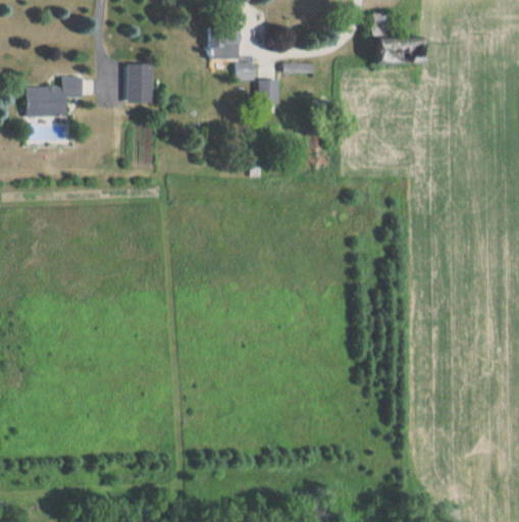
[(221,45),(208,45),(208,58),(239,58),(239,37),(221,37),(221,45)]
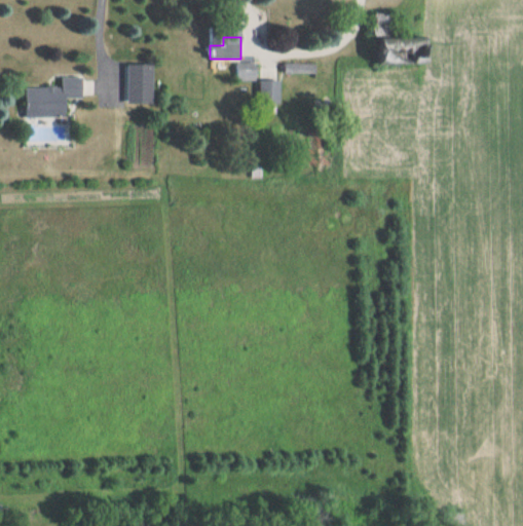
[(154,63),(127,63),(127,103),(154,103),(154,63)]
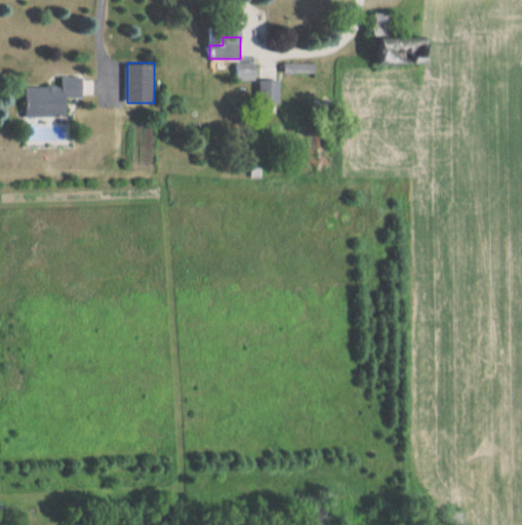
[(234,78),(253,78),(253,66),(234,66),(234,78)]
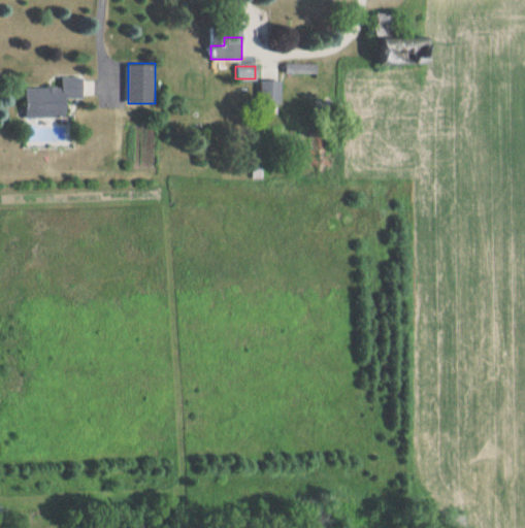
[(25,87),(25,117),(67,117),(67,96),(84,97),(84,76),(62,76),(62,87),(25,87)]
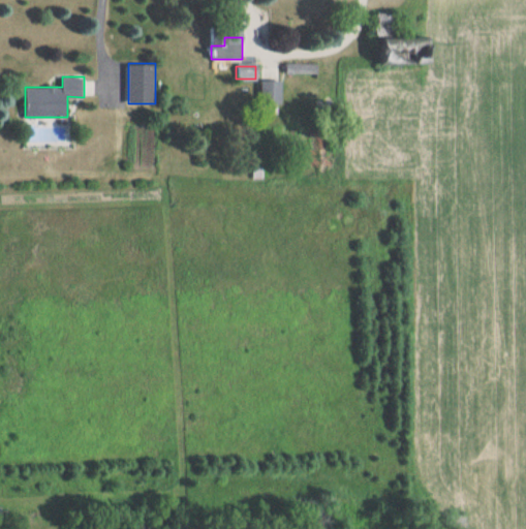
[(282,80),(260,80),(260,104),(282,104),(282,80)]
